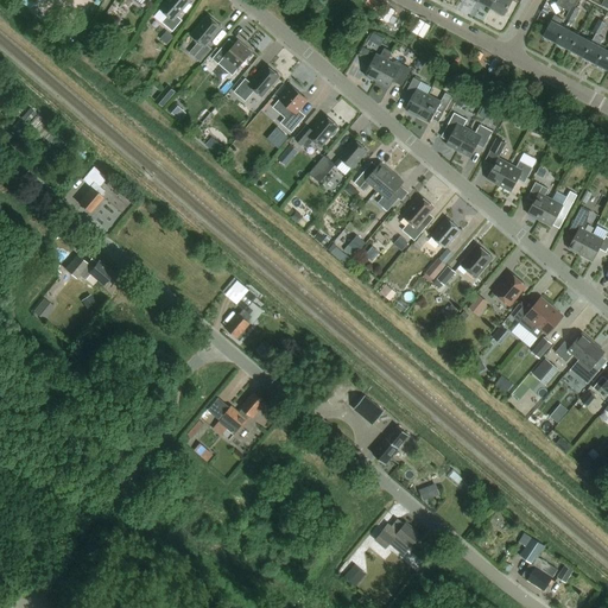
[(172,32),(183,20),(177,16),(190,0),(189,0),(169,0),(160,10),(168,16),(162,23),(172,32)]
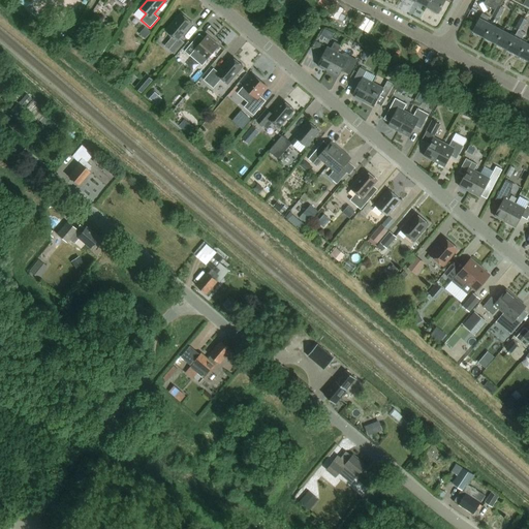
[(430,0),(427,7),(438,12),(444,0),(430,0)]
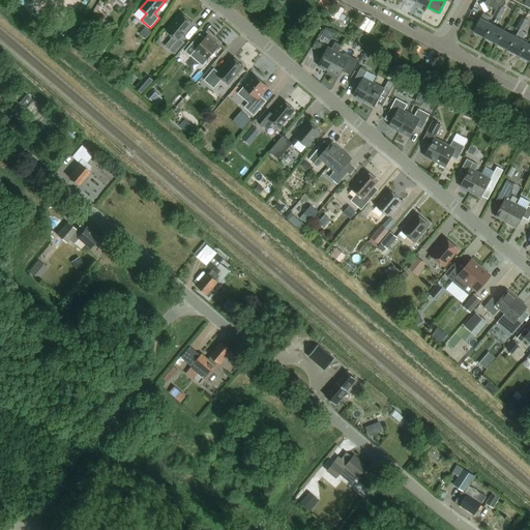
[(496,10),(502,13),(505,8),(499,5),(496,10)]
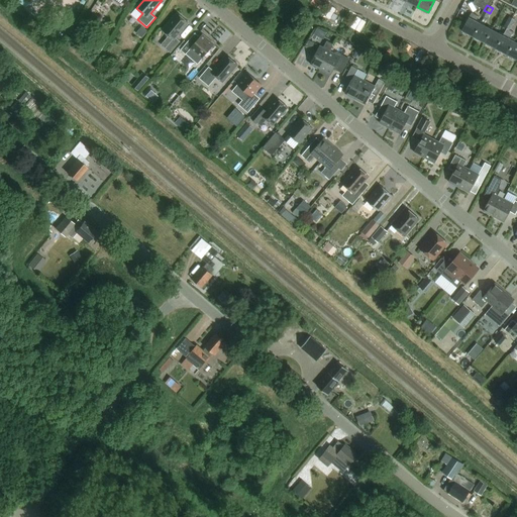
[(487,19),(490,13),(484,10),(481,16),(487,19)]
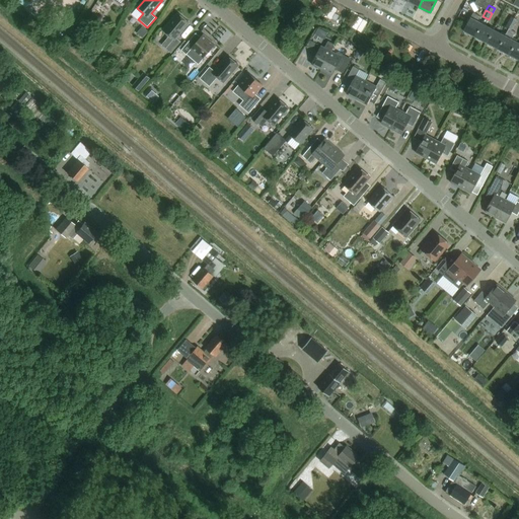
[(475,36),(483,24),(478,22),(480,17),(473,13),(464,30),(465,31),(465,32),(469,34),(469,33),(475,36)]
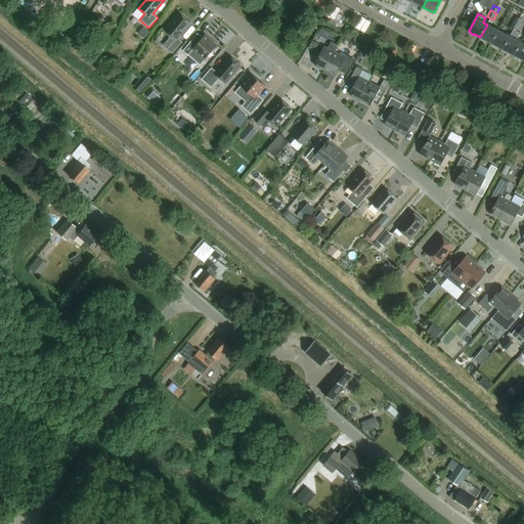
[(180,14),(166,32),(172,36),(164,46),(173,54),(182,42),(177,38),(190,23),(180,14)]
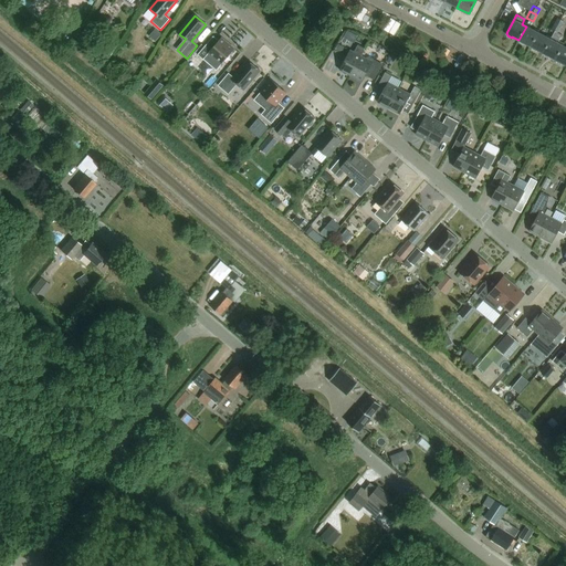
[(555,24),(562,28),(565,22),(558,19),(555,24)]
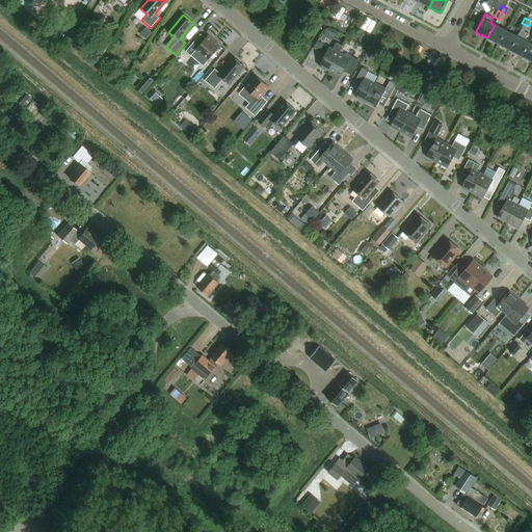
[(525,31),(528,26),(522,23),(520,28),(525,31)]
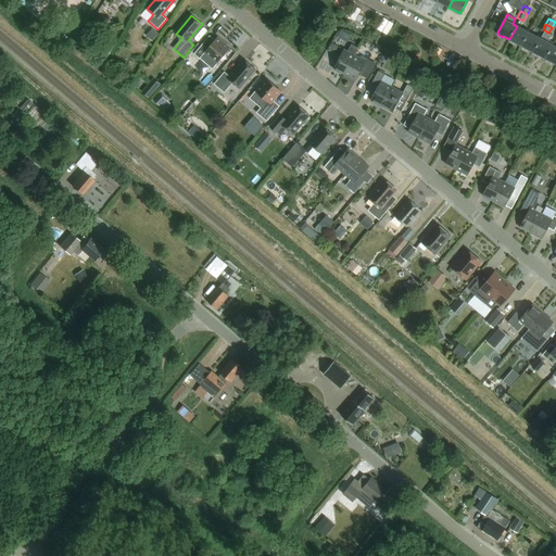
[(522,46),(529,33),(517,26),(509,39),(512,40),(510,41),(515,43),(516,42),(522,46)]
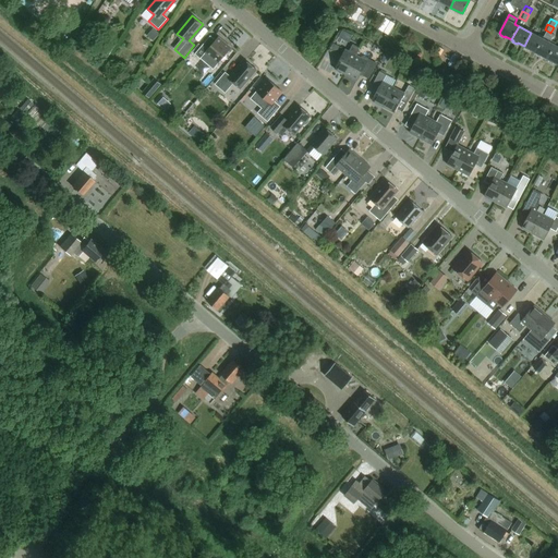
[(548,59),(556,46),(550,43),(555,35),(547,32),(543,39),(535,52),(537,53),(536,55),(542,57),(542,56),(548,59)]
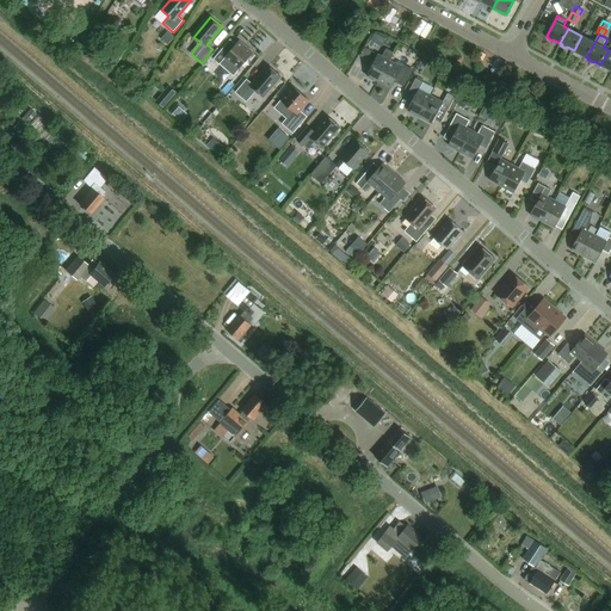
[(586,57),(594,43),(581,36),(574,50),(575,51),(574,53),(579,55),(580,54),(586,57)]
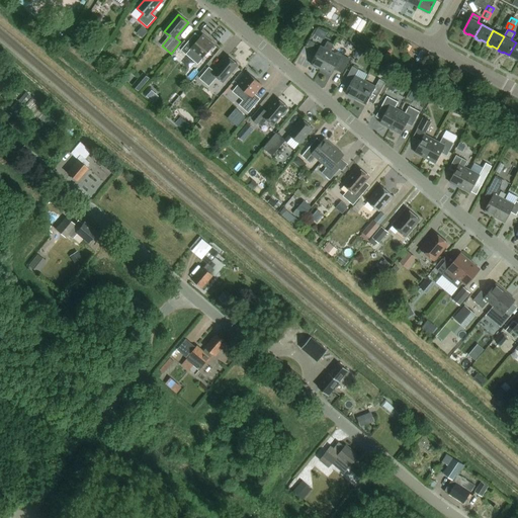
[(194,35),(181,51),(186,55),(191,50),(202,59),(214,45),(203,35),(200,37),(199,39),(194,35)]
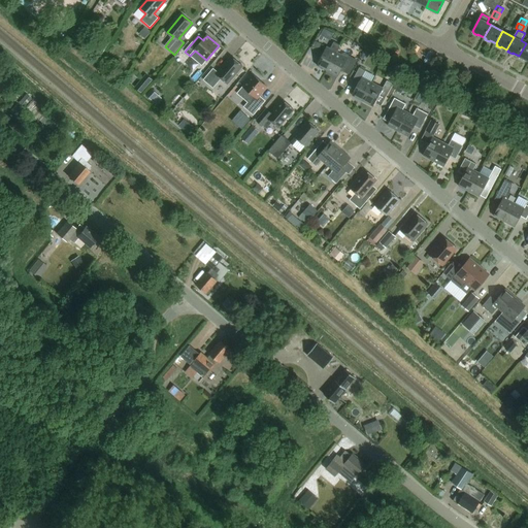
[(334,42),(330,48),(337,53),(340,46),(334,42)]
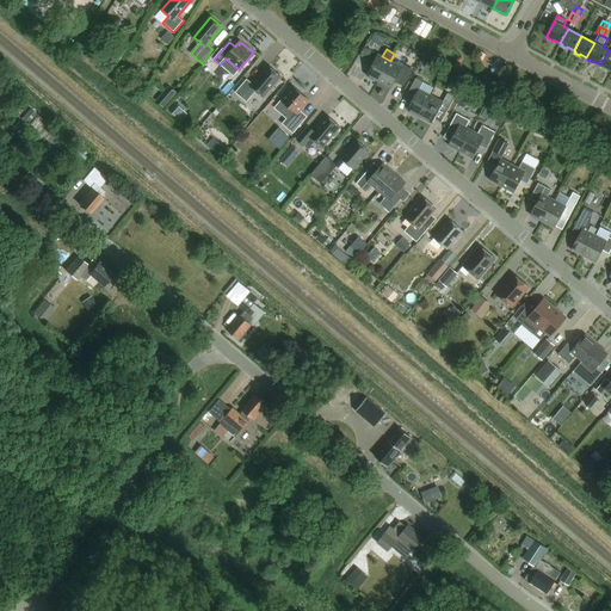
[(105,57),(117,65),(122,57),(110,50),(105,57)]
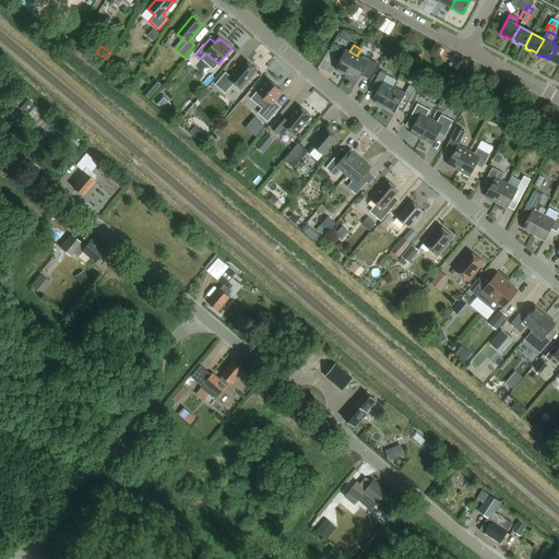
[(558,47),(557,46),(549,59),(550,60),(550,61),(555,63),(555,62),(558,63),(558,47)]
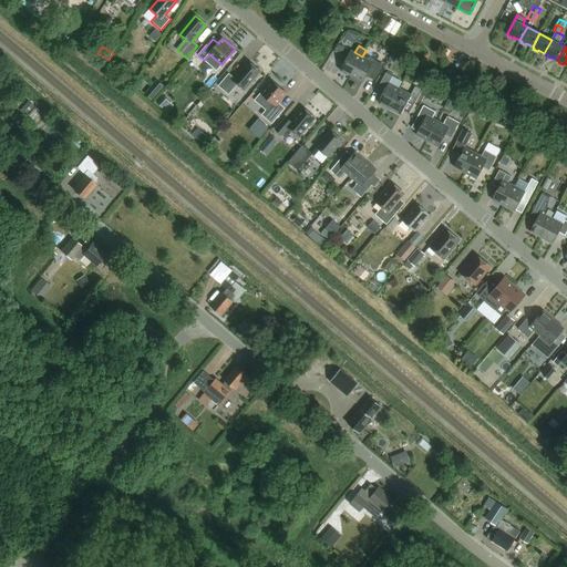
[(351,76),(362,57),(354,52),(351,50),(340,70),(351,76)]
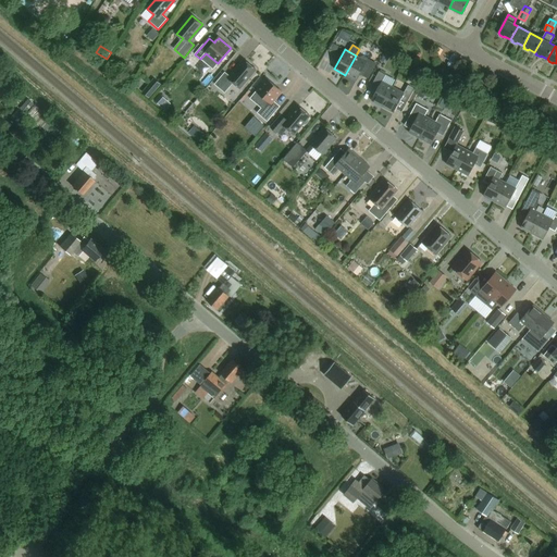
[(345,75),(356,81),(362,70),(371,74),(376,64),(368,59),(367,61),(356,56),(345,75)]
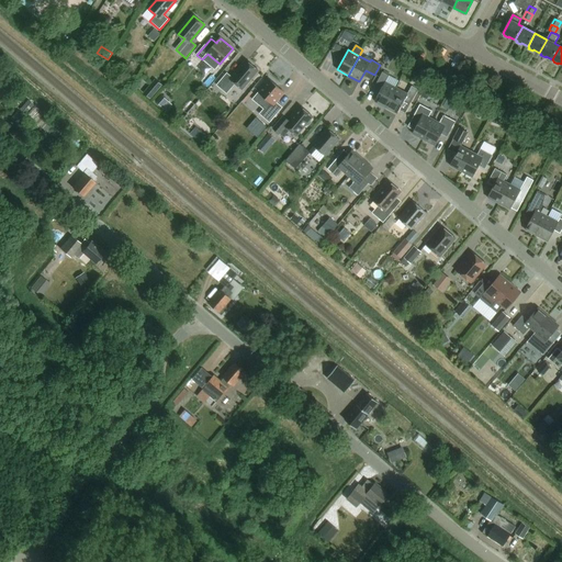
[(236,83),(242,89),(258,70),(247,60),(233,78),(227,72),(216,86),(227,94),(236,83)]
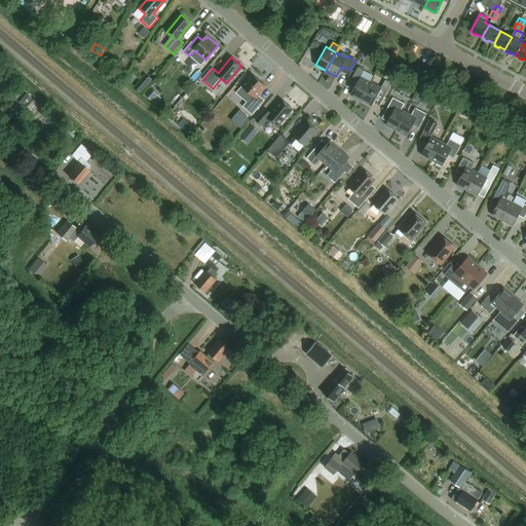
[(397,66),(395,72),(400,74),(403,69),(397,66)]
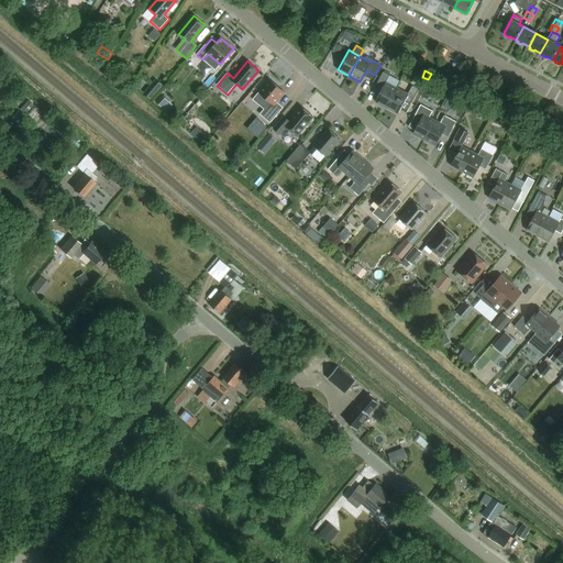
[(387,108),(397,88),(386,83),(390,76),(384,73),(376,87),(382,90),(375,102),(387,108)]
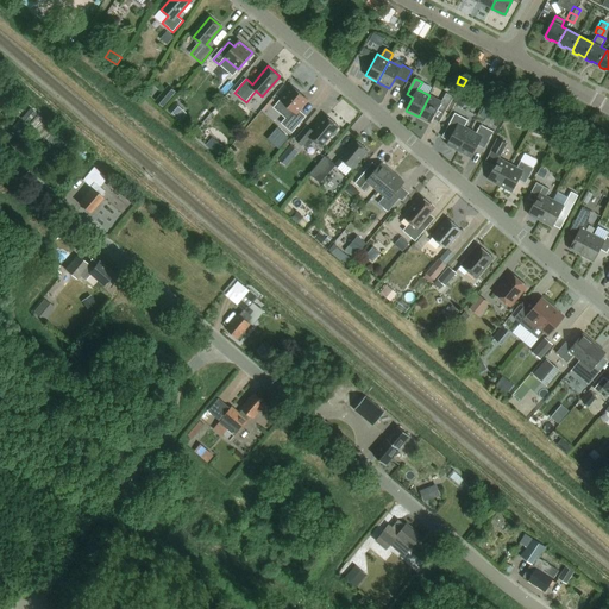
[(6,88),(0,83),(0,93),(1,94),(5,98),(11,92),(6,88)]
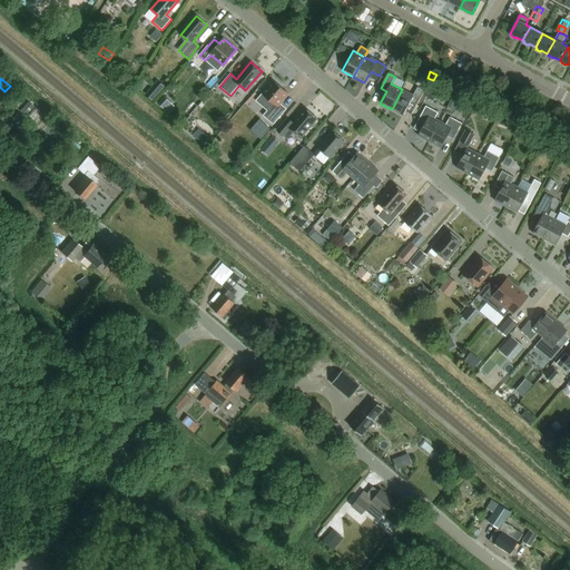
[(281,104),(288,94),(273,81),(263,94),(274,104),(263,116),(274,125),(287,109),(284,107),(281,104)]
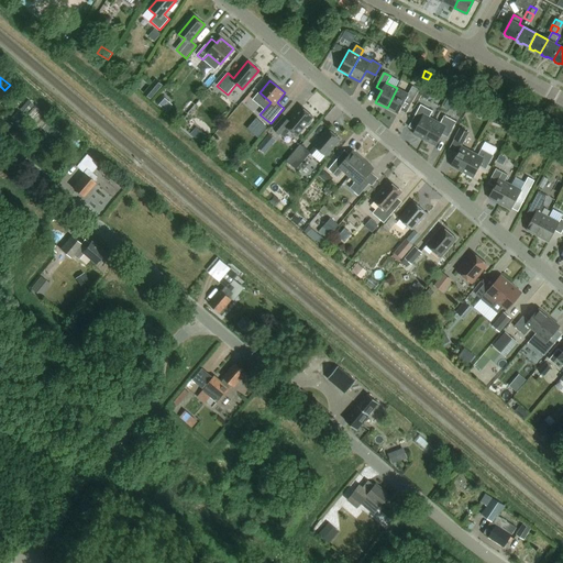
[(397,88),(387,108),(398,114),(405,101),(411,105),(419,90),(412,86),(408,94),(397,88)]
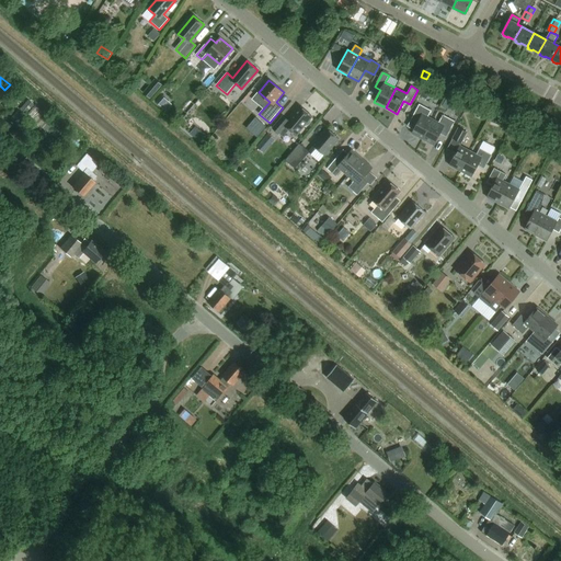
[(148,89),(144,93),(150,99),(155,94),(148,89)]
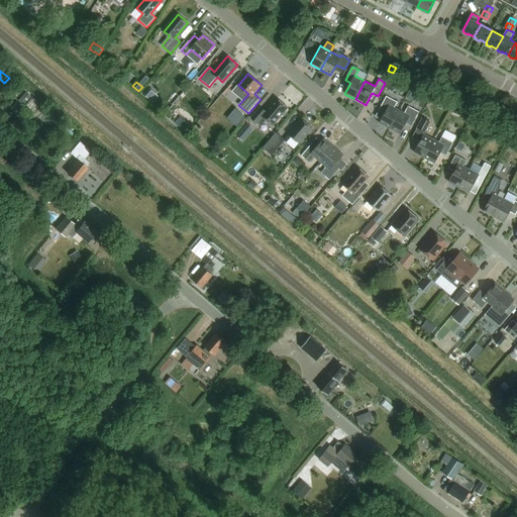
[(148,88),(143,93),(153,102),(159,96),(153,92),(148,88)]
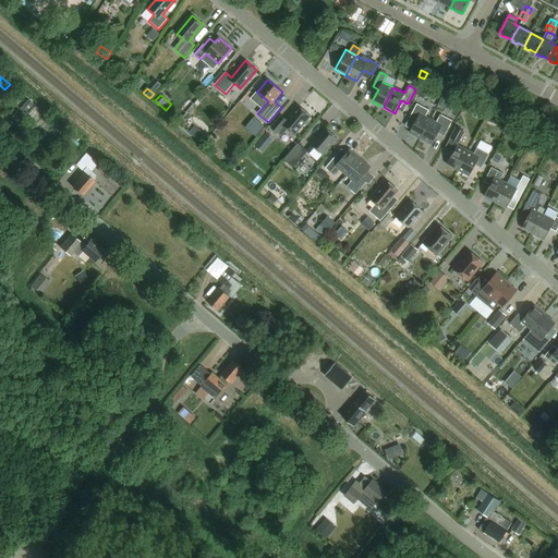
[(19,109),(24,113),(33,105),(27,100),(19,109)]
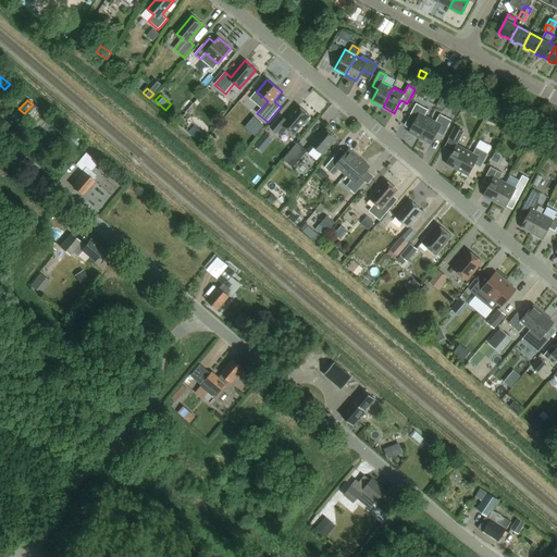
[(420,138),(431,119),(425,116),(429,110),(417,103),(409,118),(415,121),(409,133),(420,138)]
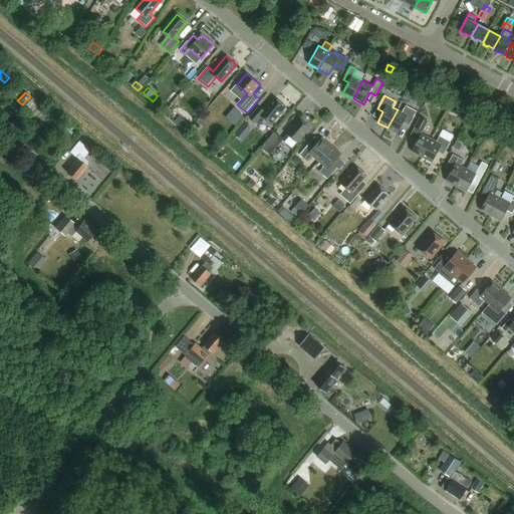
[(265,118),(271,123),(286,106),(275,97),(264,110),(259,106),(250,117),(259,125),(265,118)]
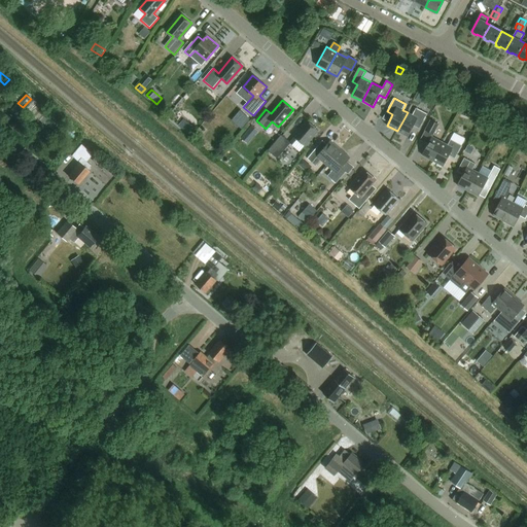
[(465,104),(461,114),(468,117),(472,107),(465,104)]
